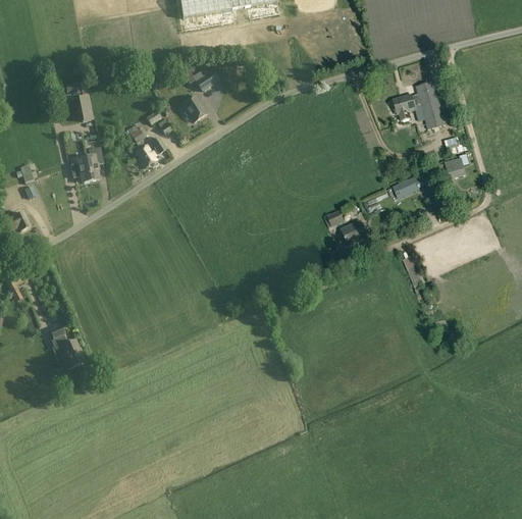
[(179,0),(183,17),(277,1),(277,0),(179,0)]
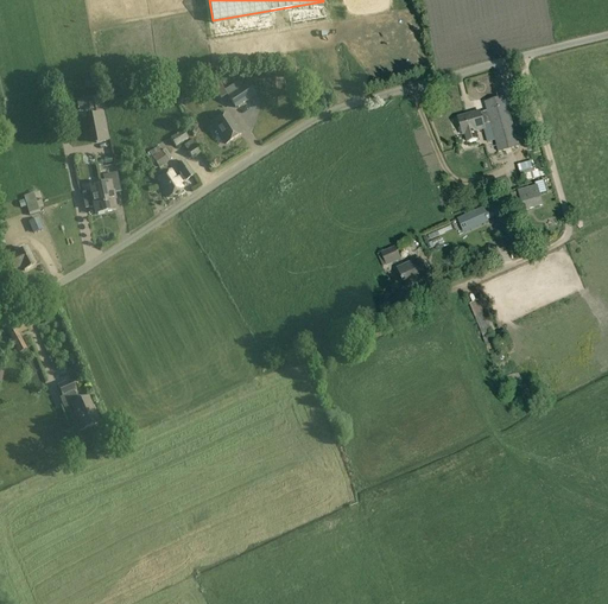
[(248,96),(241,84),(228,94),(235,105),(248,96)]
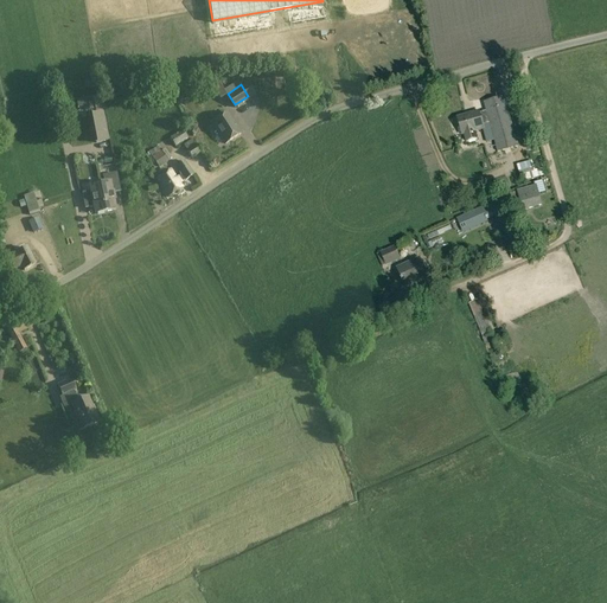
[(505,94),(483,100),(497,149),(518,143),(505,94)]
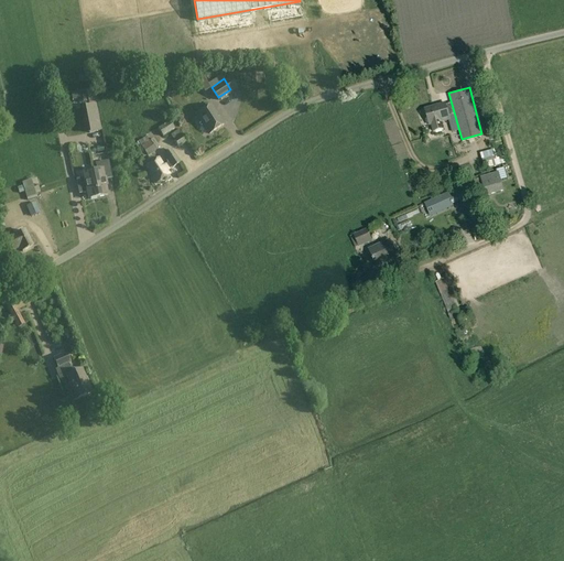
[(101,128),(96,101),(82,104),(87,131),(101,128)]
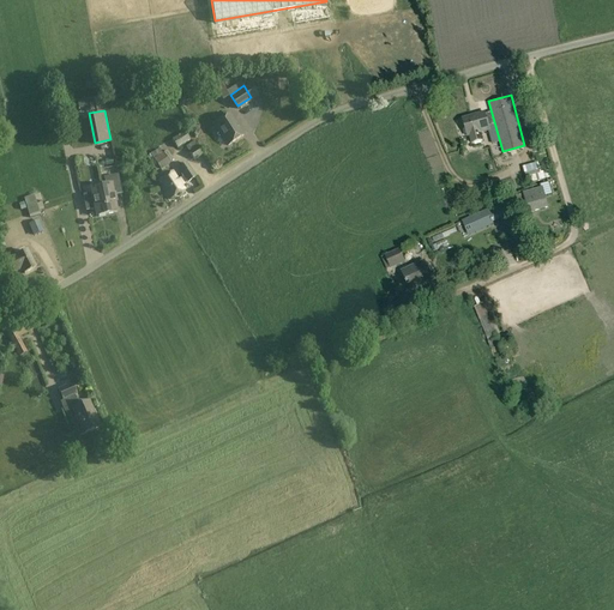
[(482,138),(480,130),(489,127),(485,110),(463,116),(467,133),(470,133),(471,140),(482,138)]
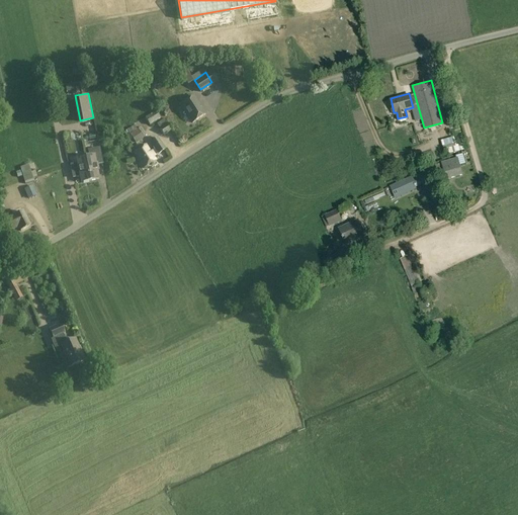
[(192,120),(205,111),(193,94),(181,102),(192,120)]
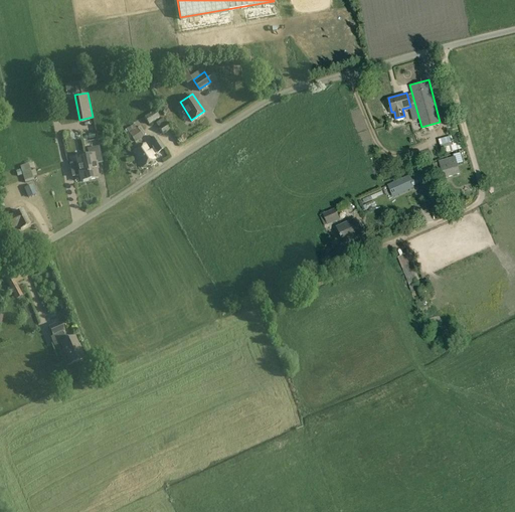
[(150,112),(146,105),(143,107),(139,102),(134,105),(142,117),(145,115),(149,122),(159,115),(156,109),(150,112)]
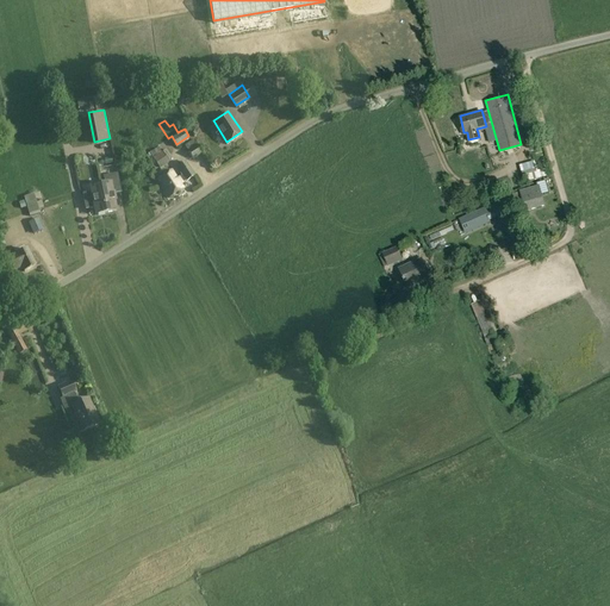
[(203,149),(195,138),(190,143),(192,147),(188,149),(193,155),(203,149)]
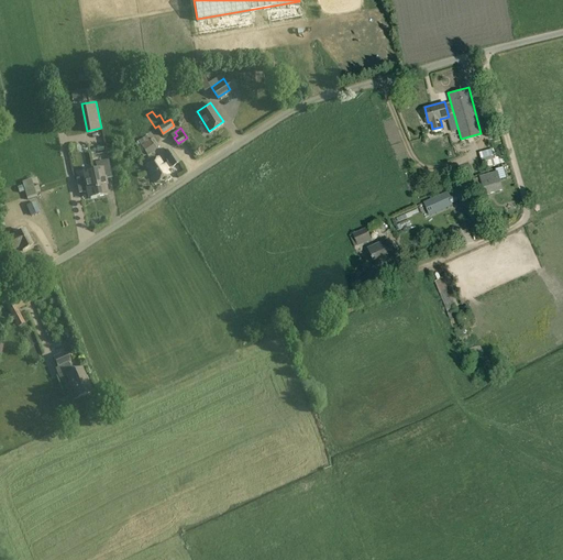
[(156,147),(150,139),(141,144),(147,154),(156,147)]
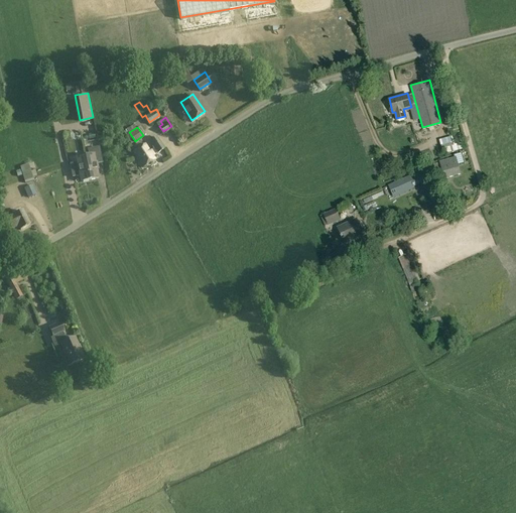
[(454,133),(439,137),(442,151),(443,151),(443,152),(458,148),(454,133)]
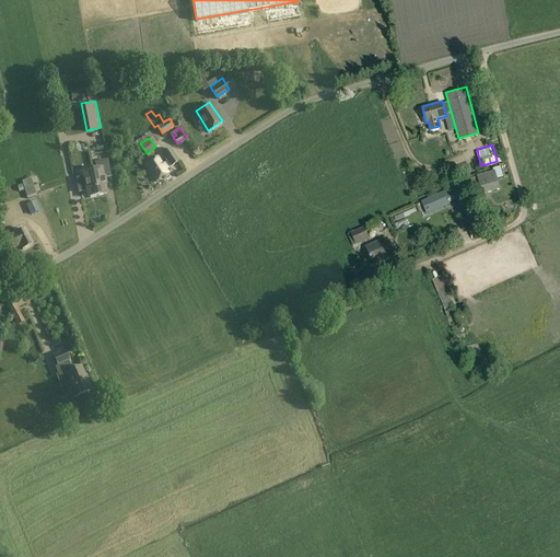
[(163,150),(166,155),(172,163),(179,159),(171,146),(163,150)]
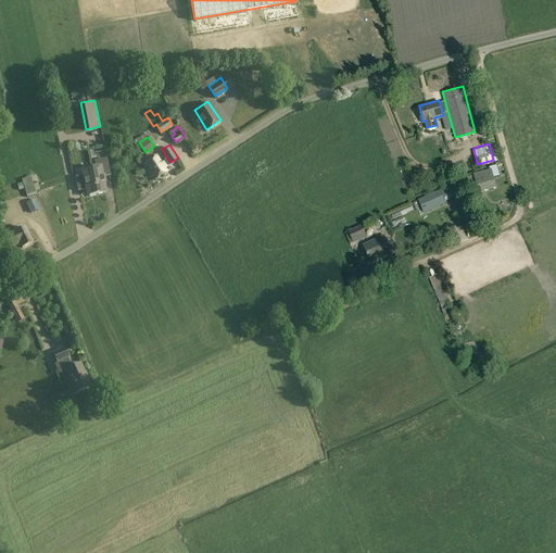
[(167,168),(165,165),(168,163),(166,159),(164,160),(160,152),(144,161),(154,177),(167,168)]
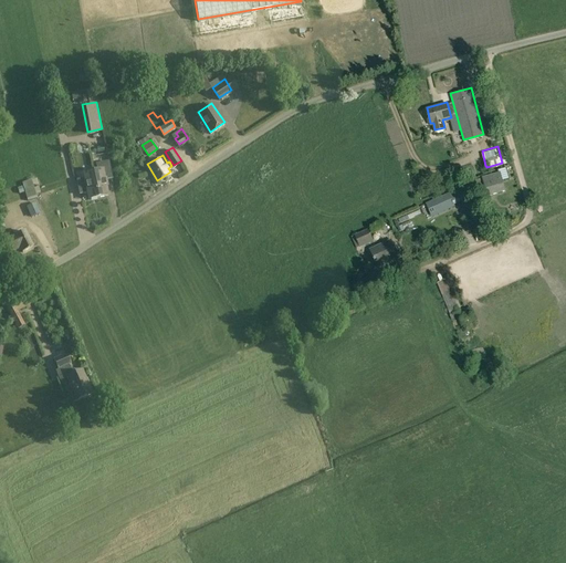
[(90,196),(108,193),(106,183),(107,183),(106,177),(105,177),(104,175),(112,174),(108,159),(96,162),(98,168),(84,170),(86,178),(77,179),(81,191),(87,189),(90,196)]
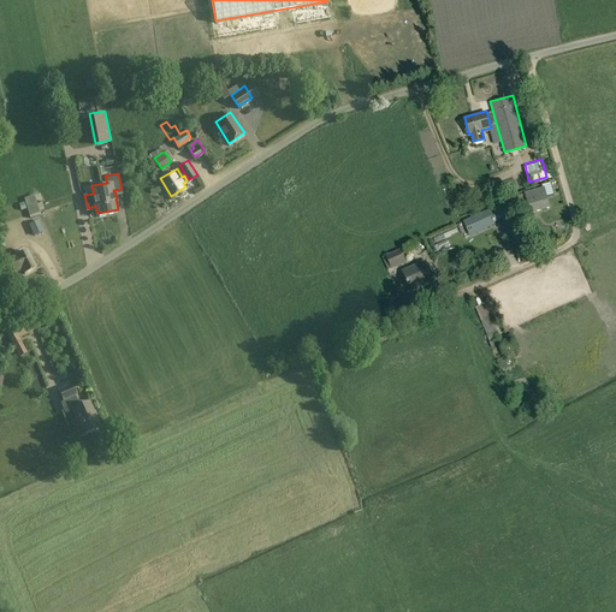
[(504,180),(496,184),(499,194),(508,190),(504,180)]
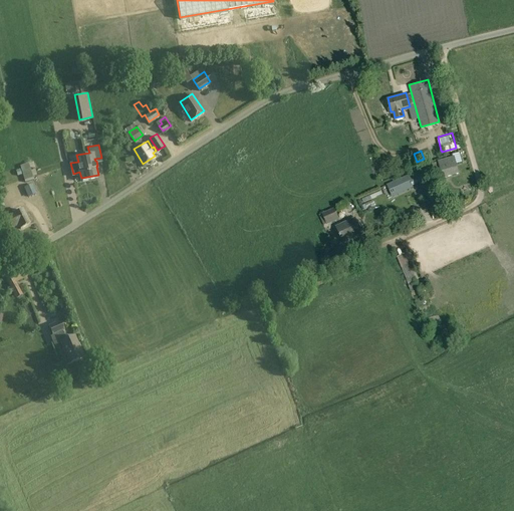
[(454,155),(442,159),(444,165),(441,166),(444,175),(458,171),(454,155)]
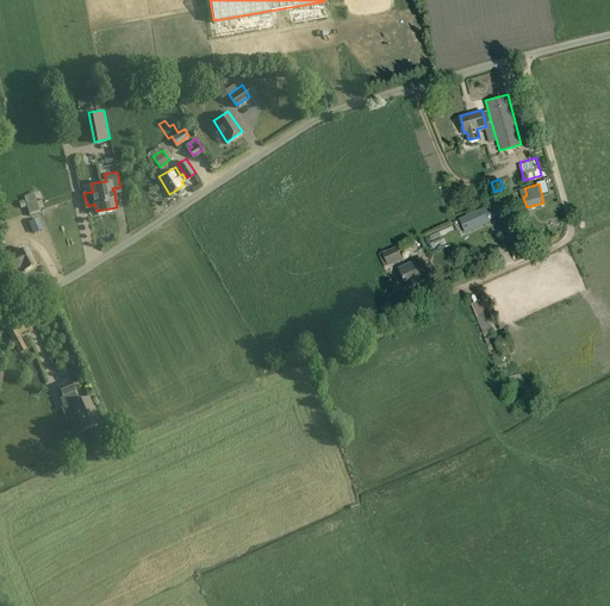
[(471,212),(474,222),(487,216),(489,218),(512,207),(510,201),(515,199),(511,191),(502,195),(502,197),(483,205),(483,206),(471,212)]
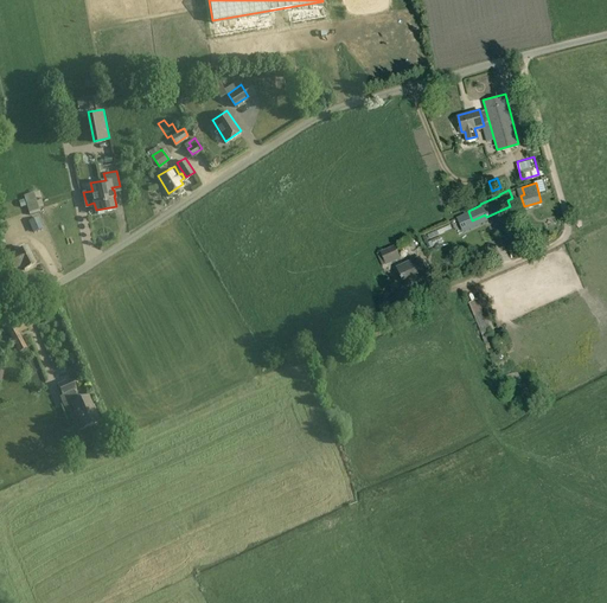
[(387,262),(401,256),(395,243),(381,250),(387,262)]
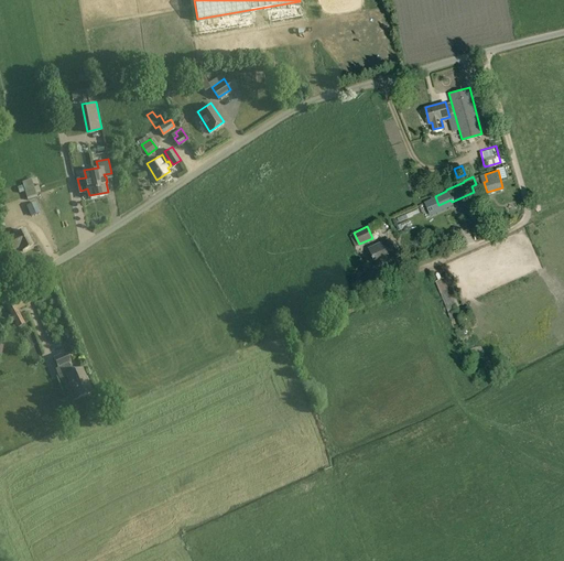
[(13,249),(21,245),(22,248),(33,243),(26,228),(15,233),(15,235),(8,238),(13,249)]
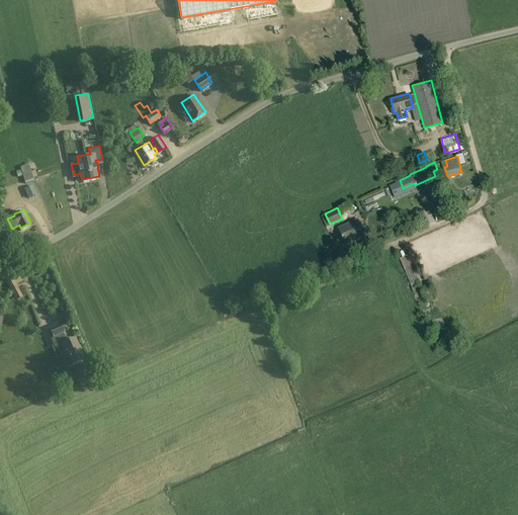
[(339,228),(345,242),(357,237),(358,238),(364,235),(358,219),(339,228)]
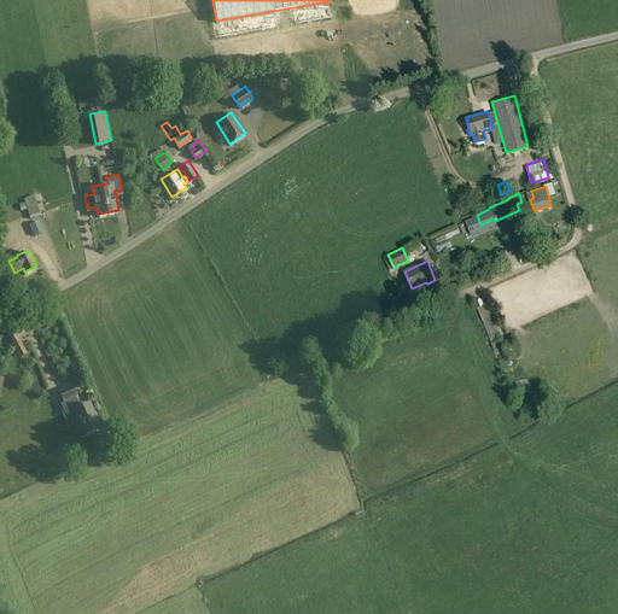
[(491,341),(502,338),(488,302),(477,305),(491,341)]
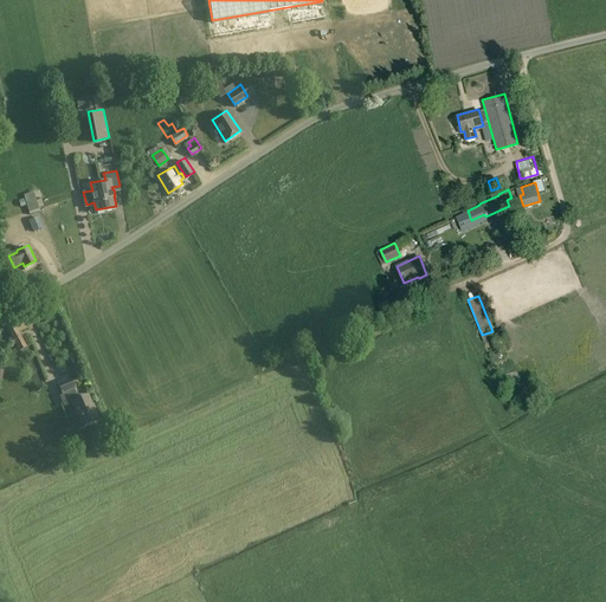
[(13,340),(20,337),(15,325),(8,329),(13,340)]
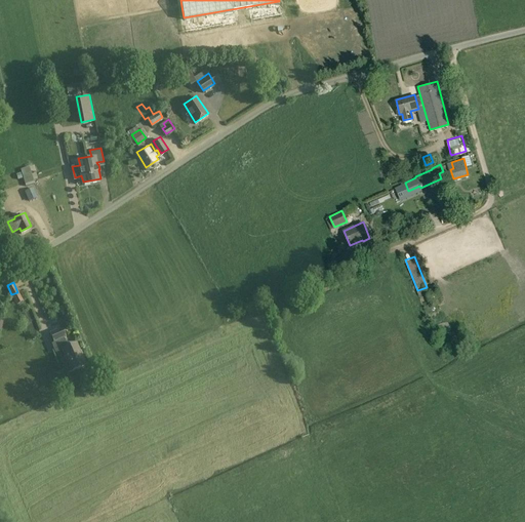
[(428,297),(437,293),(434,285),(425,288),(428,297)]
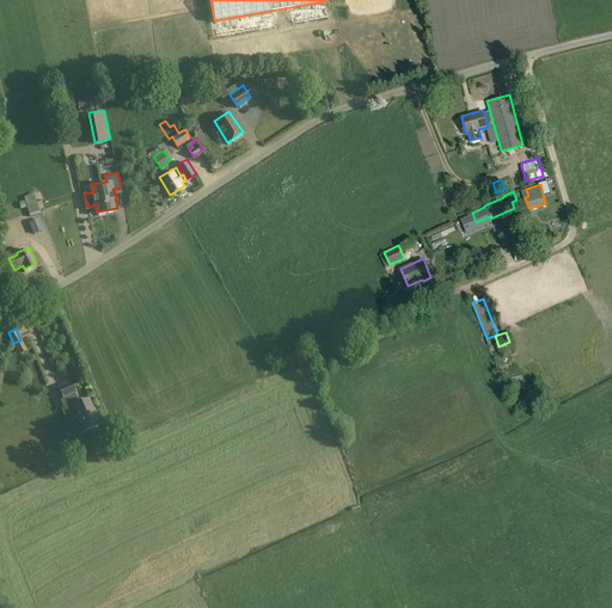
[(89,398),(71,405),(78,422),(74,423),(78,431),(99,423),(89,398)]
